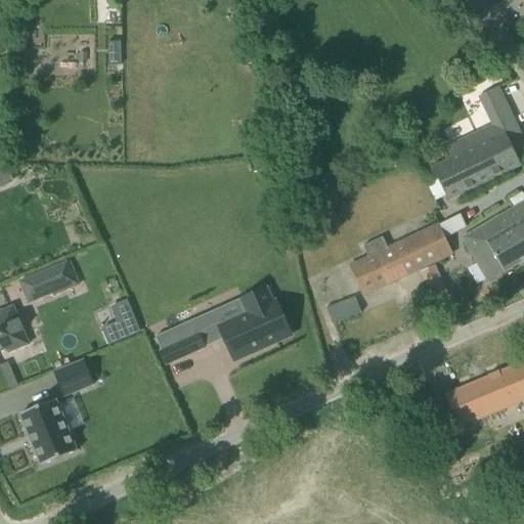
[(120,42),(118,42),(107,42),(108,67),(118,67),(120,67),(120,42)]
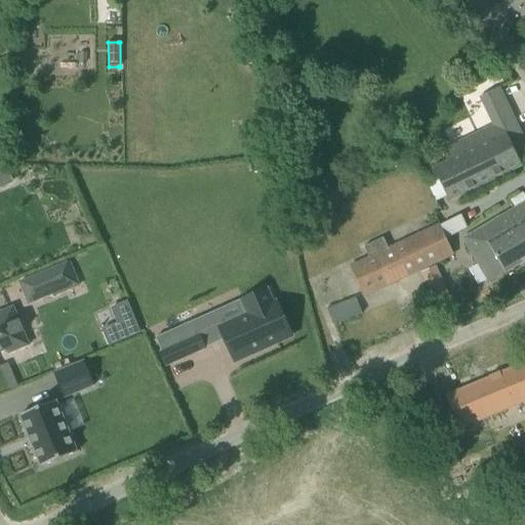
[(498,88),(479,97),(490,121),(501,115),(506,123),(514,119),(498,88)]
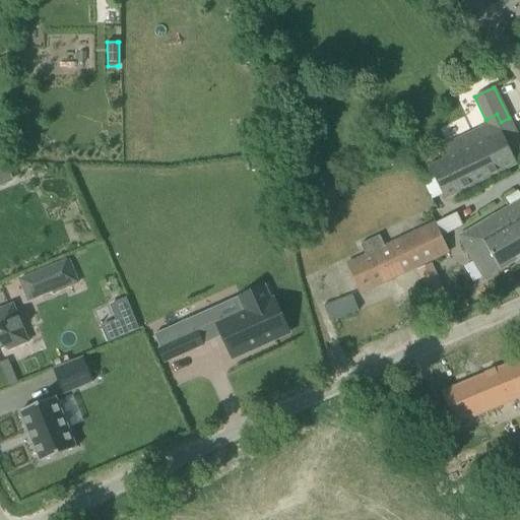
[(439,149),(443,157),(428,167),(444,199),(516,165),(512,154),(519,150),(519,141),(518,137),(506,142),(496,122),(439,149)]
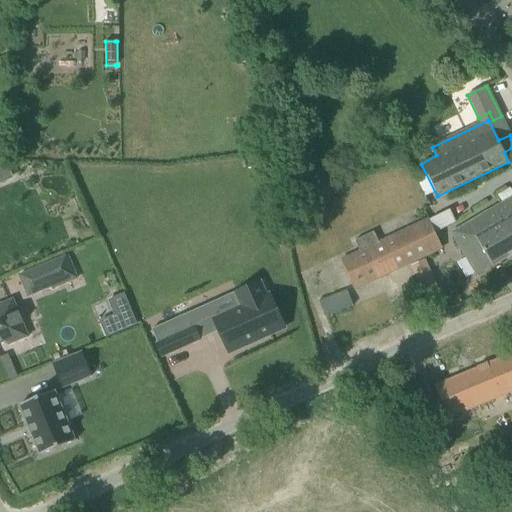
[(8,166),(0,169),(0,184),(13,179),(8,166)]
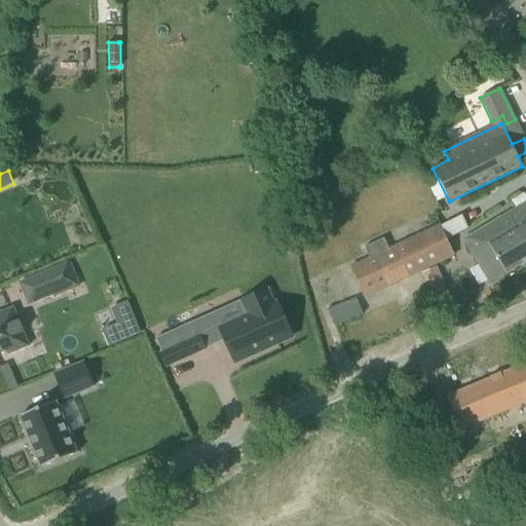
[(525,202),(463,240),(489,285),(525,262),(525,202)]
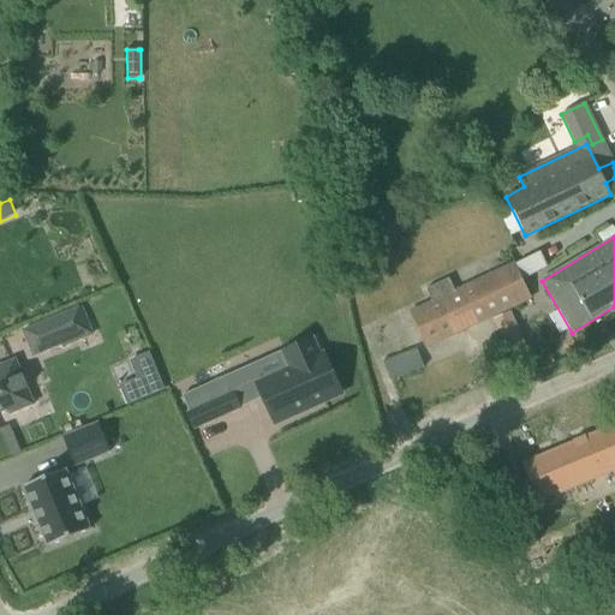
[(431,300),(408,311),(427,348),(461,332),(461,330),(530,298),(513,262),(454,291),(449,280),(440,284),(427,290),(431,300)]
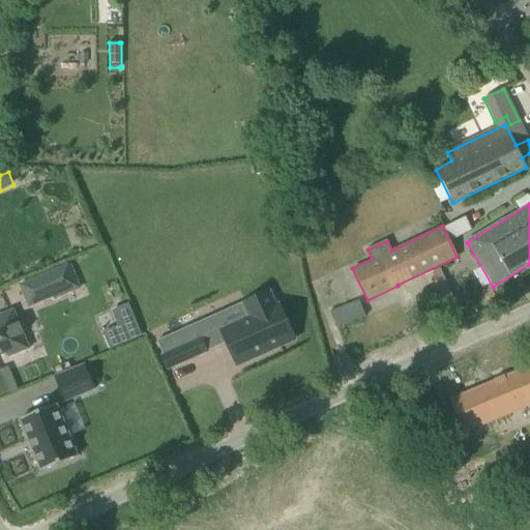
[(27,302),(63,287),(60,280),(75,273),(70,263),(19,284),(27,302)]
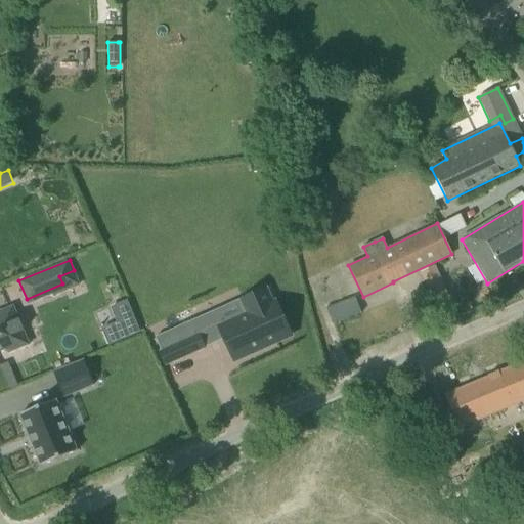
[(448,301),(434,267),(422,273),(436,306),(448,301)]
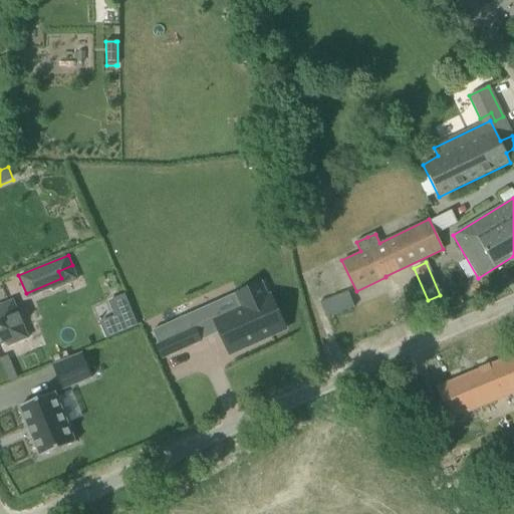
[(270,296),(265,298),(259,284),(237,294),(243,308),(215,321),(230,354),(285,329),(270,296)]
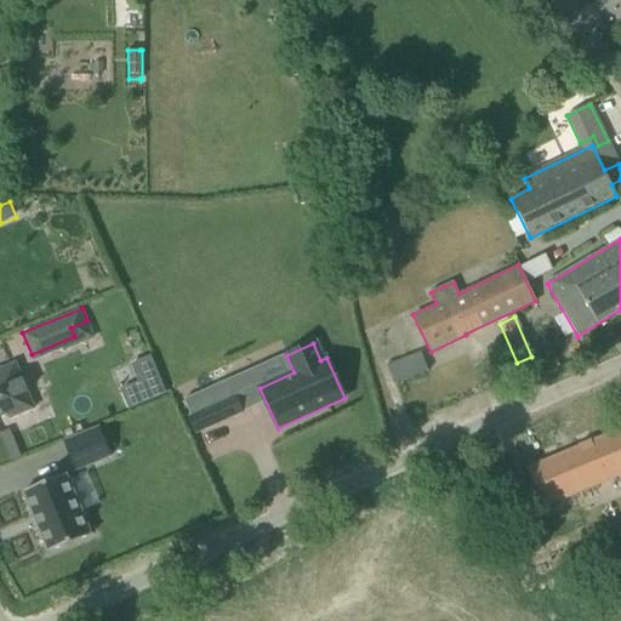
[(386,363),(394,385),(427,372),(419,349),(386,363)]
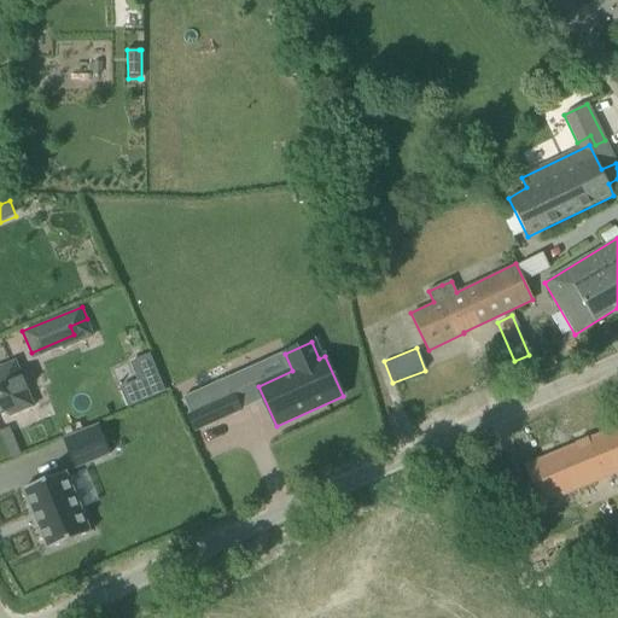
[(0,413),(6,412),(9,417),(33,406),(15,361),(0,366),(0,413)]
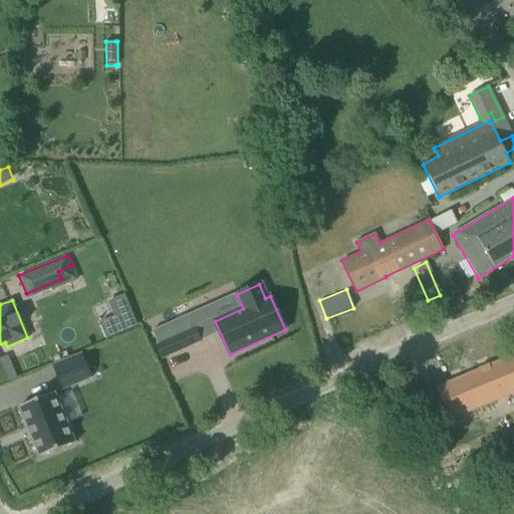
[(189,315),(152,331),(158,345),(157,346),(162,358),(201,341),(189,315)]
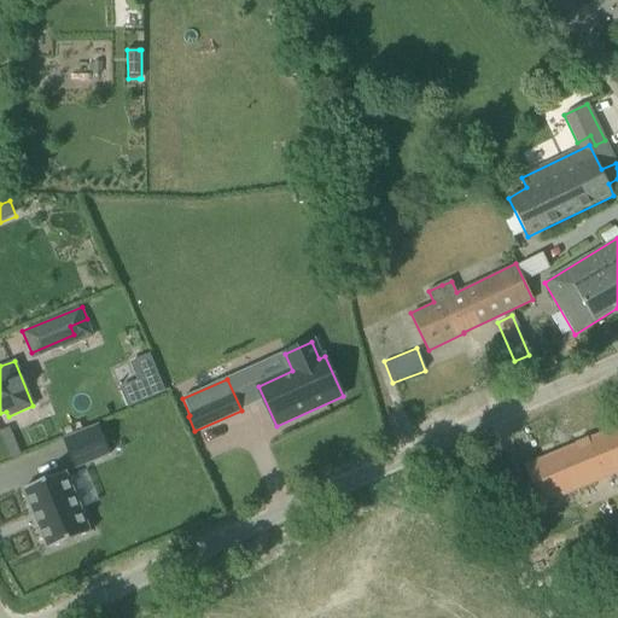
[(98,425),(63,439),(75,468),(110,454),(98,425)]
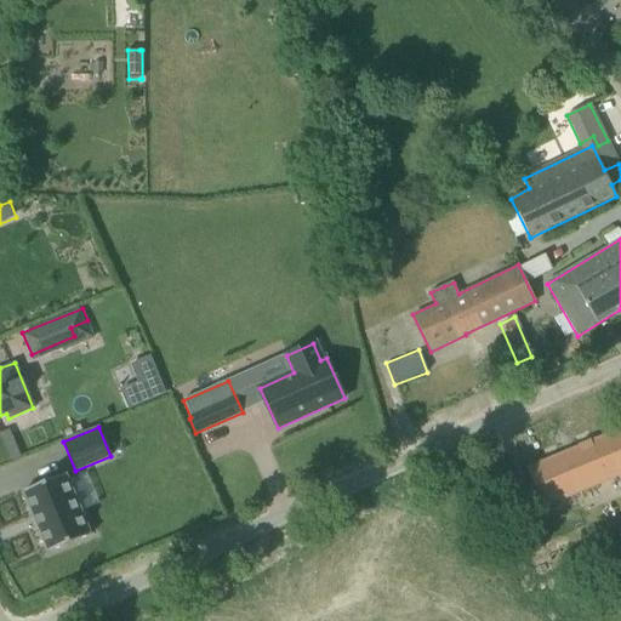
[(620,429),(527,469),(536,491),(542,507),(577,493),(620,474),(620,429)]
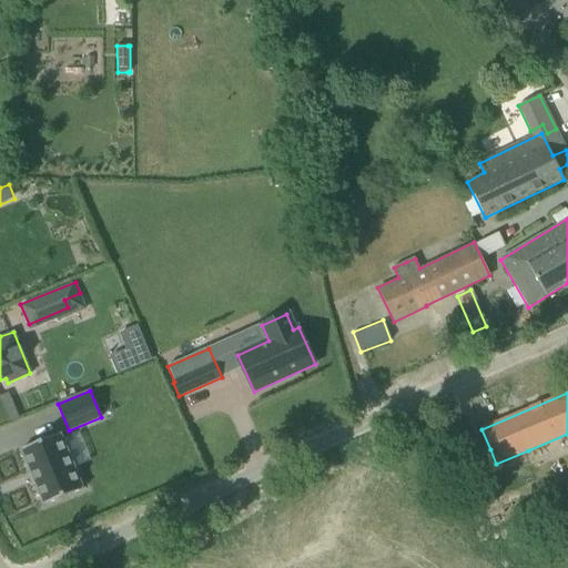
[(74,467),(60,434),(42,442),(21,450),(44,506),(83,489),(74,467)]
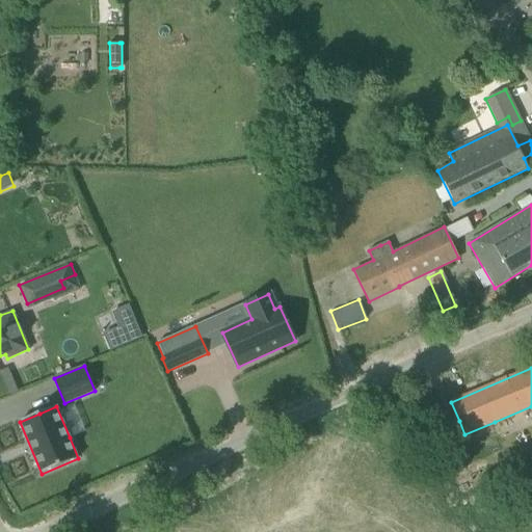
[(428,495),(420,500),(425,508),(433,503),(428,495)]
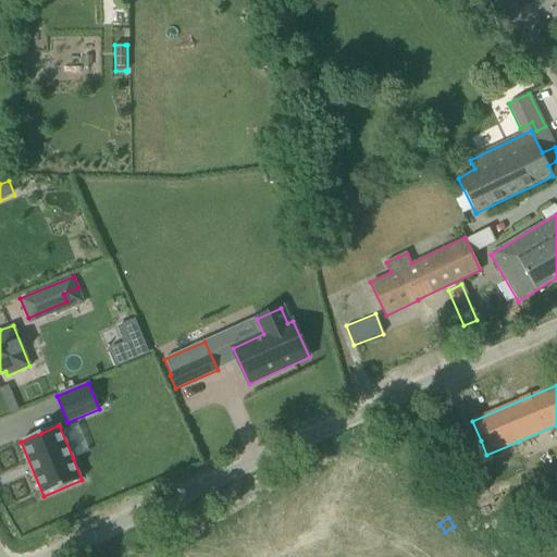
[(440,523),(431,529),(436,537),(445,532),(440,523)]
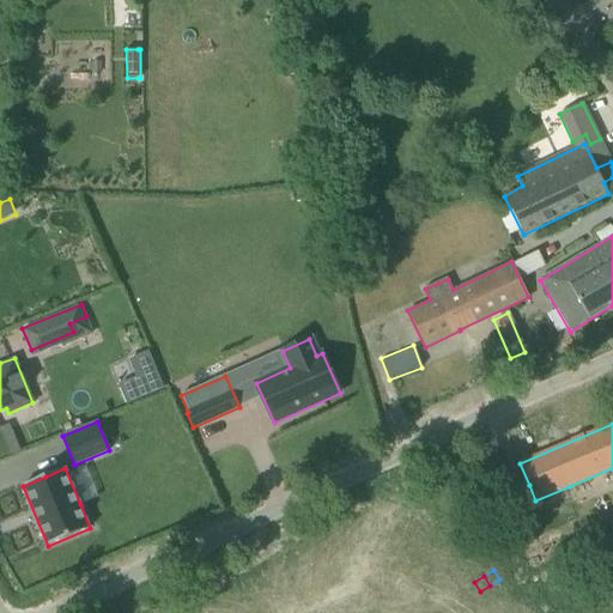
[(463,598),(454,605),(459,612),(462,612),(469,608),(463,598)]
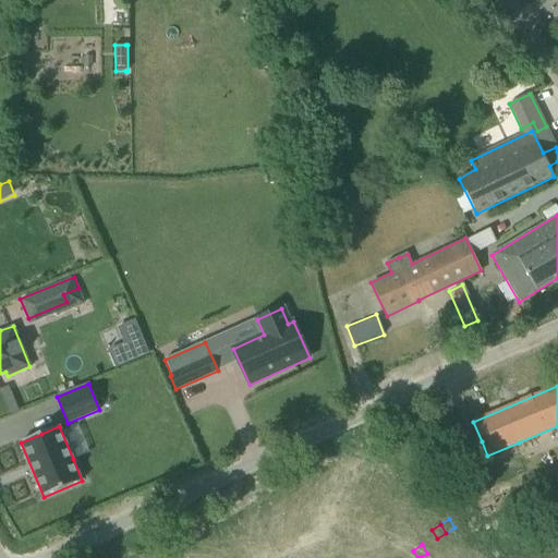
[(485,557),(478,548),(462,557),(485,557)]
